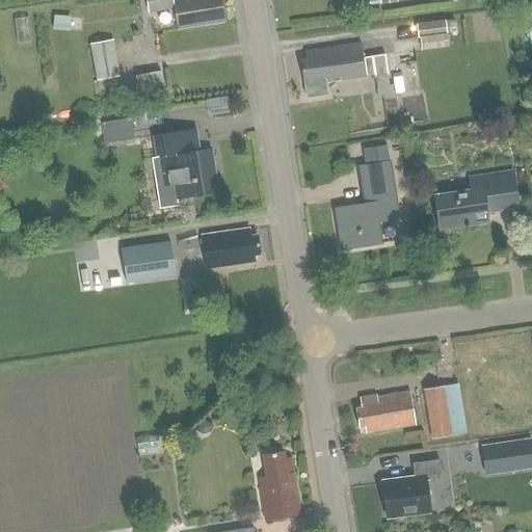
[(147,0),(150,15),(175,9),(178,29),(225,21),(221,0),(147,0)]
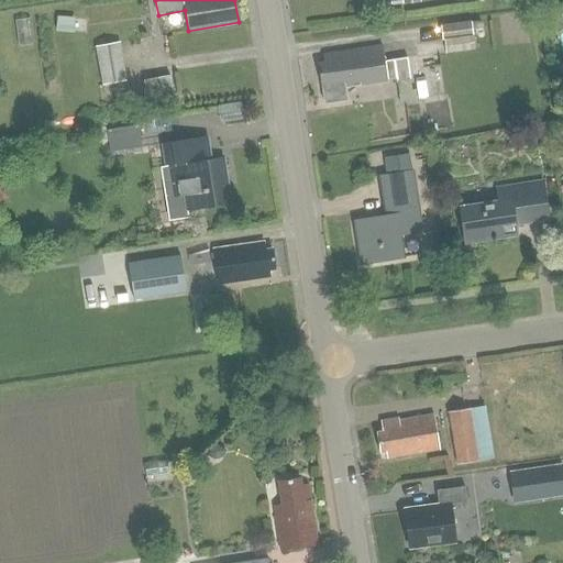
[(58,18),(57,33),(68,34),(69,19),(58,18)]
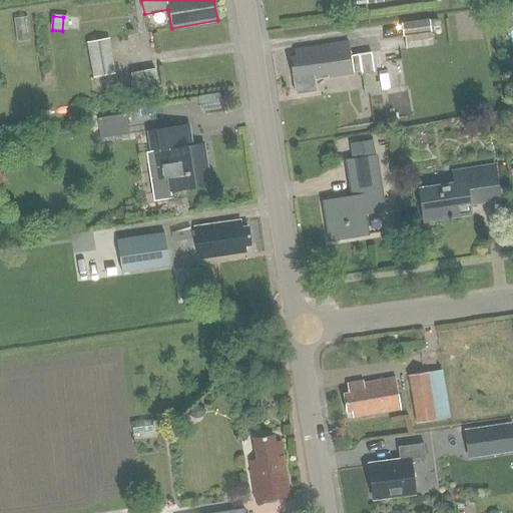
[(429,20),(401,24),(403,37),(405,37),(406,49),(432,45),(429,20)]
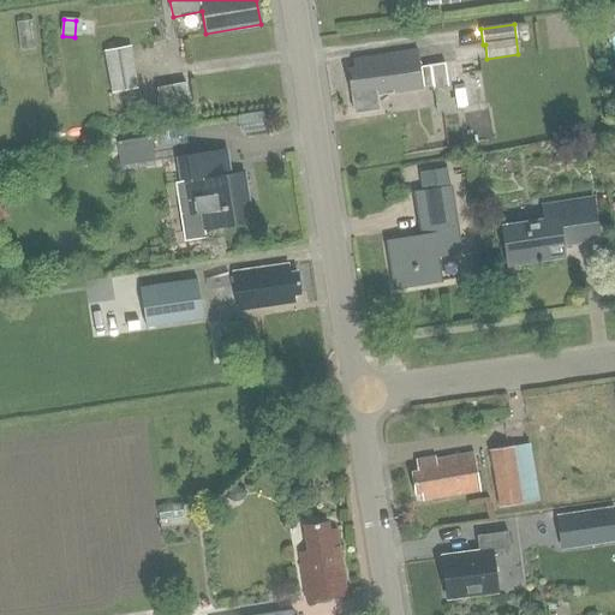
[(130,46),(103,51),(111,93),(137,88),(130,46)]
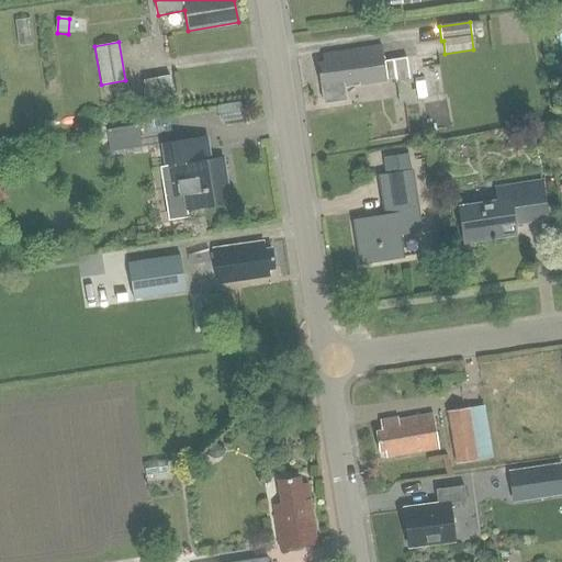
[(324,88),(326,102),(347,99),(345,86),(397,77),(402,103),(418,101),(417,90),(413,91),(408,58),(385,62),(383,45),(324,54),(326,63),(319,64),(323,88),(324,88)]
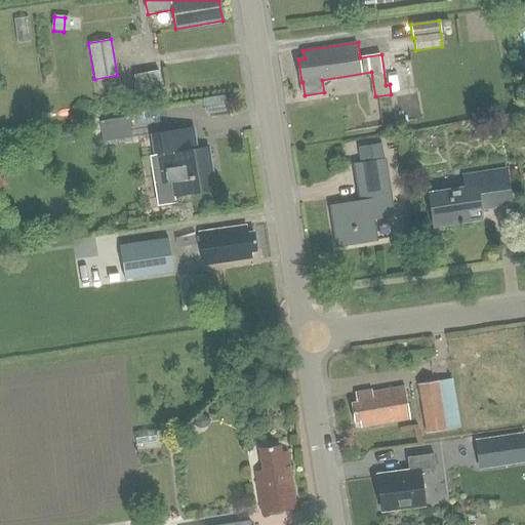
[(97,121),(101,143),(130,137),(127,117),(97,121)]
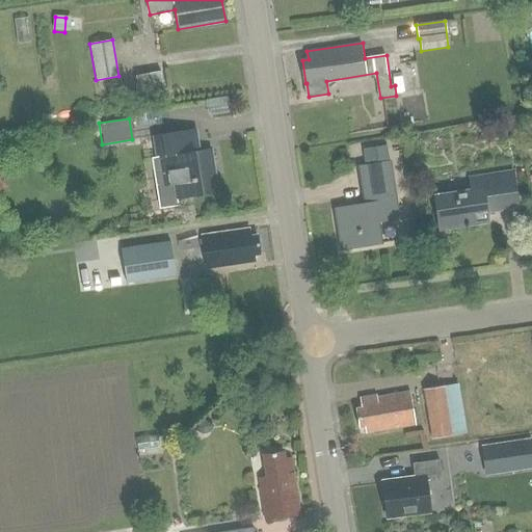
[(214,164),(212,149),(200,151),(196,129),(154,135),(157,157),(153,158),(158,187),(161,208),(178,205),(178,198),(214,192),(210,165),(214,164)]
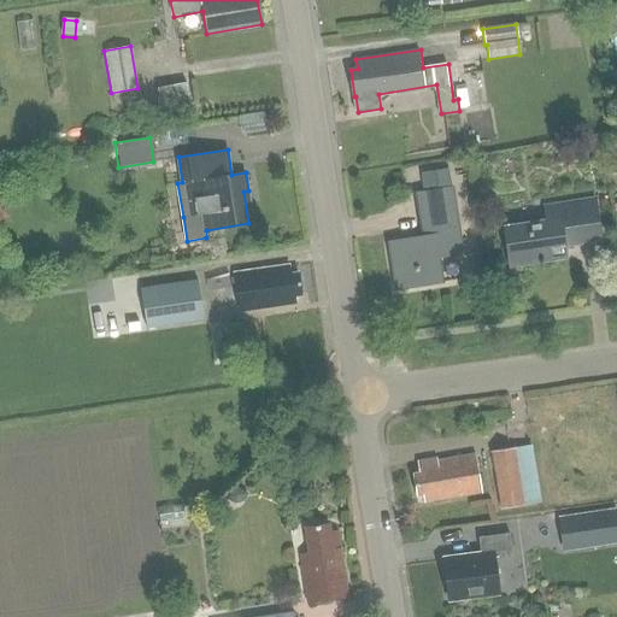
[(391,242),(393,252),(398,291),(441,285),(436,256),(463,252),(453,187),(452,187),(450,169),(422,174),(425,192),(418,193),(425,238),(391,242)]
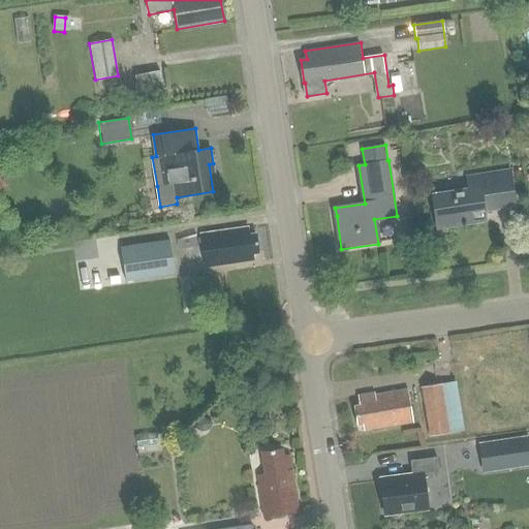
[(433,195),(436,216),(438,228),(487,221),(486,211),(517,206),(510,170),(466,178),(468,190),(433,195)]
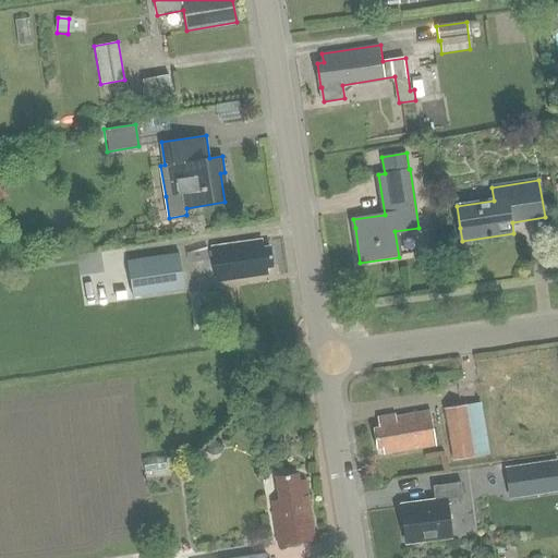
[(214,251),(216,269),(218,283),(267,276),(266,268),(274,267),(271,249),(263,250),(262,242),(214,249),(214,251)]
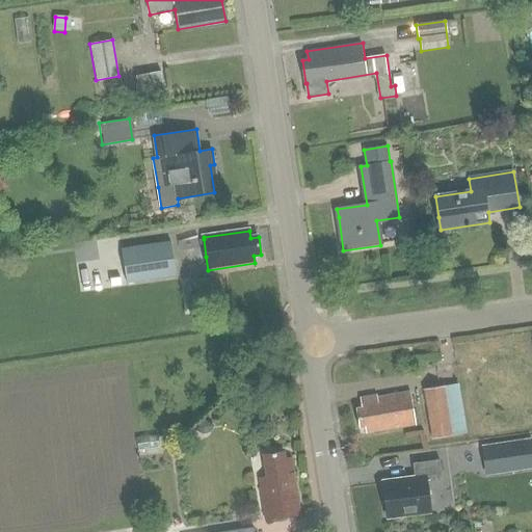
[(170,243),(122,250),(127,285),(151,281),(176,276),(170,243)]
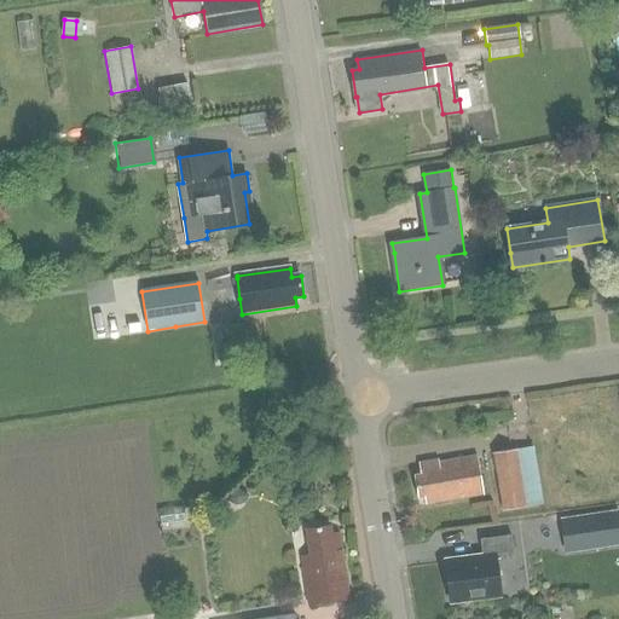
[(473,291),(466,305),(482,313),(490,300),(473,291)]
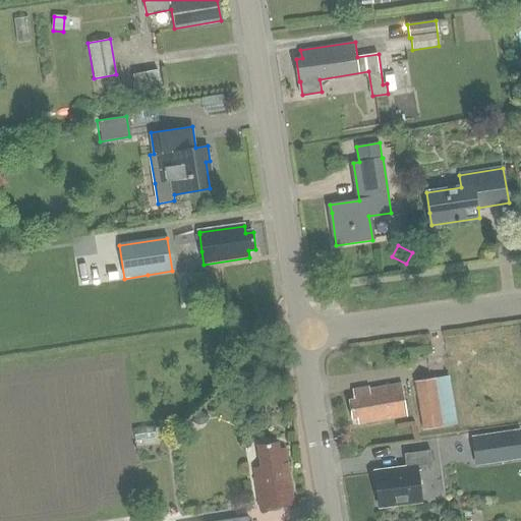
[(448,374),(417,381),(425,428),(456,423),(448,374)]
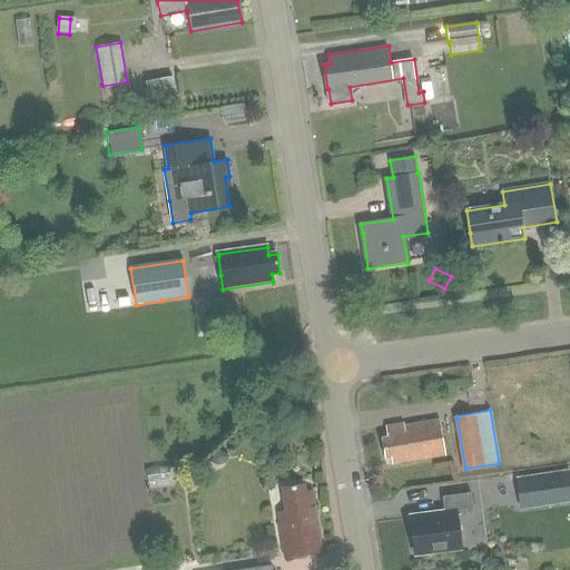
[(393,462),(446,453),(440,419),(405,425),(405,422),(386,425),(389,436),(383,438),(386,458),(392,457),(393,462)]
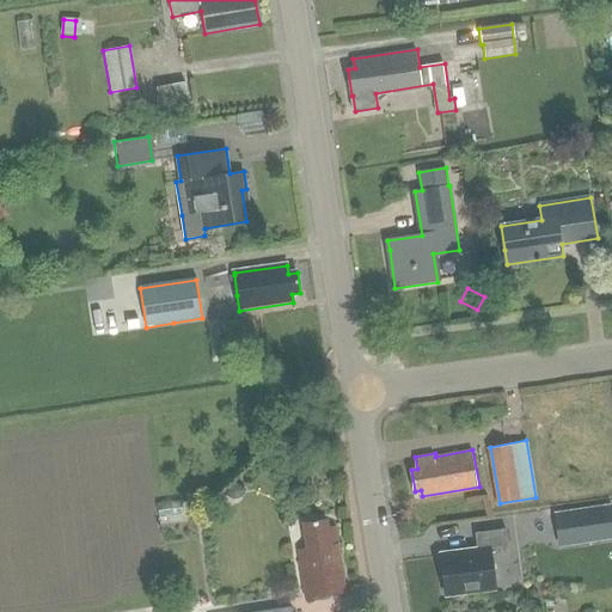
[(233,483),(226,497),(233,501),(242,499),(246,491),(233,483)]
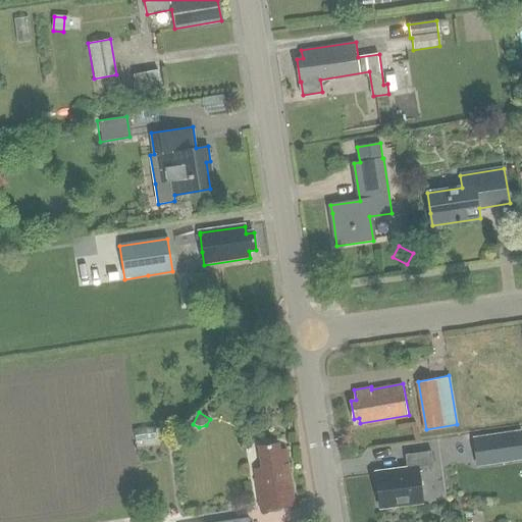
[(521,435),(521,431),(472,437),(474,450),(491,448),(493,464),(502,463),(521,460),(521,435)]
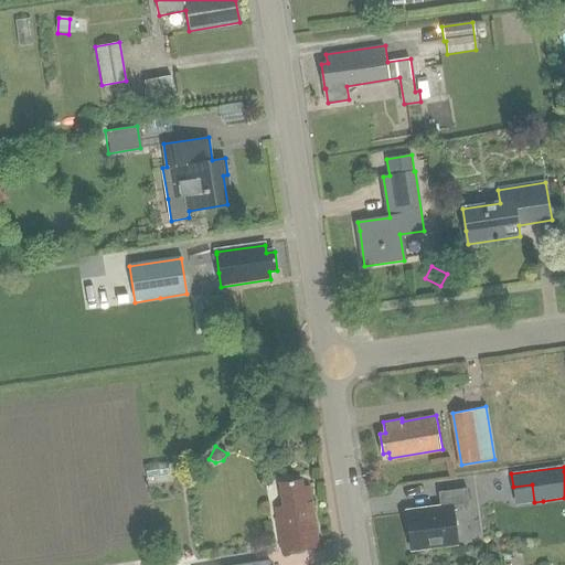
[(281,507),(276,508),(284,551),(320,545),(316,519),(312,502),(310,486),(304,486),(302,479),(281,482),(278,483),(281,507)]
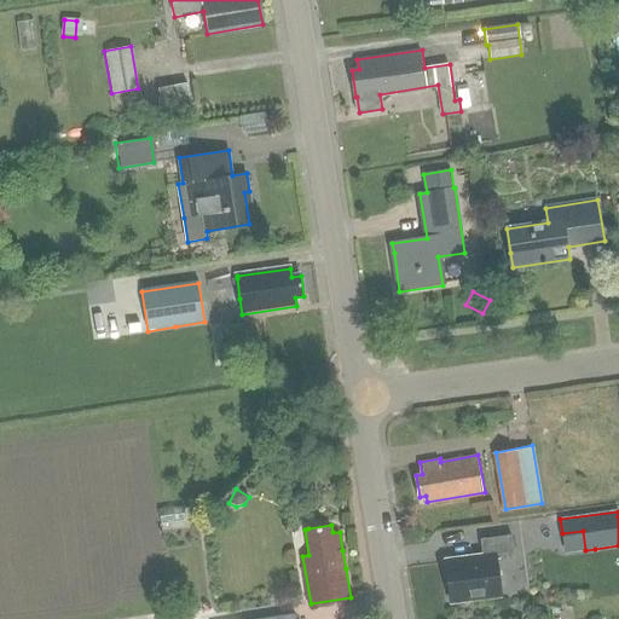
[(482,557),(444,561),(449,599),(499,593),(495,555),(514,554),(512,534),(480,538),(482,557)]
